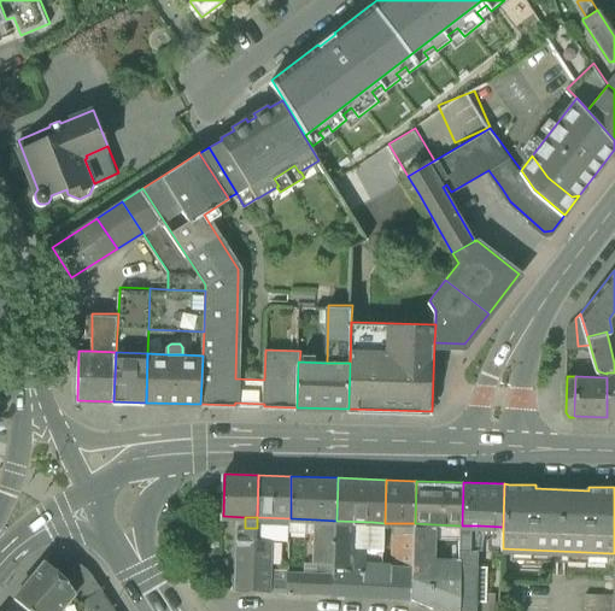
[(257,528),(257,538),(274,538),(290,539),(291,529),(291,518),(257,517),(257,528)]
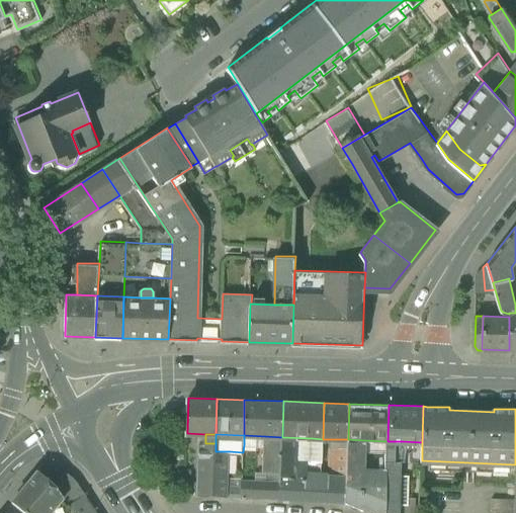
[(265,436),(244,435),(244,444),(264,445),(265,436)]
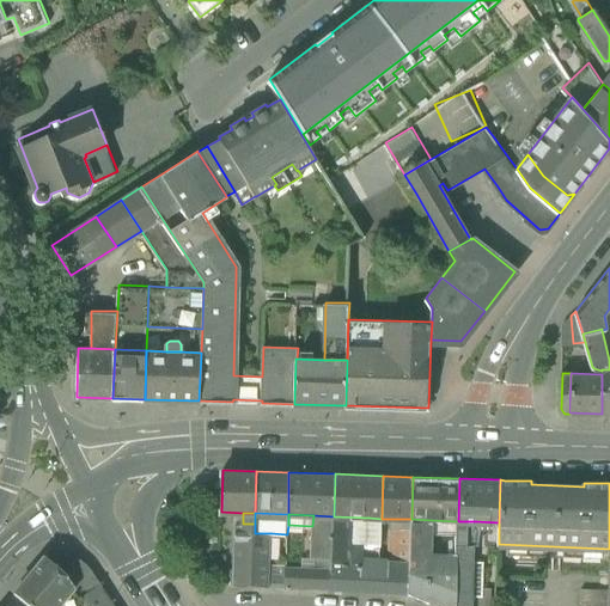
[(317,555),(333,555),(334,516),(313,515),(312,526),(311,554),(317,555)]
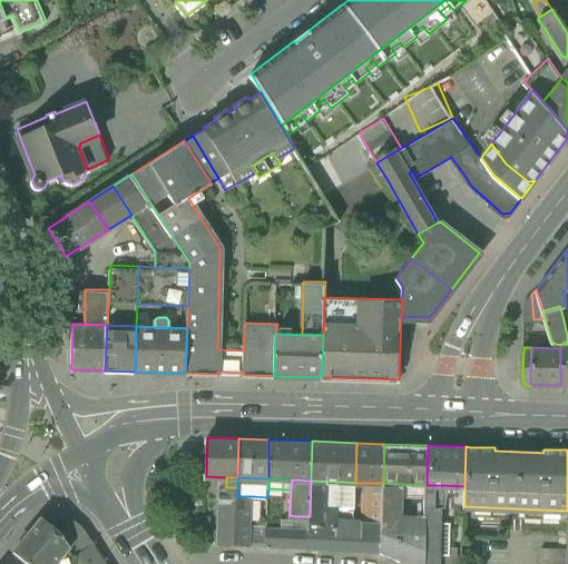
[(310,516),(310,521),(352,522),(352,501),(343,500),(344,482),(311,481),(310,516)]
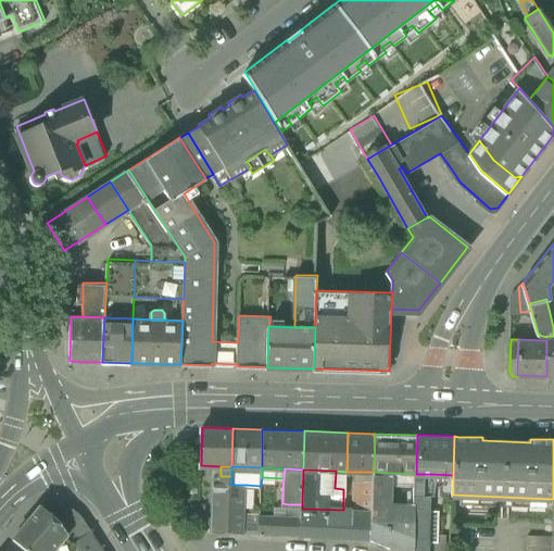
[(335,488),(343,489),(345,489),(347,472),(336,471),(335,488)]
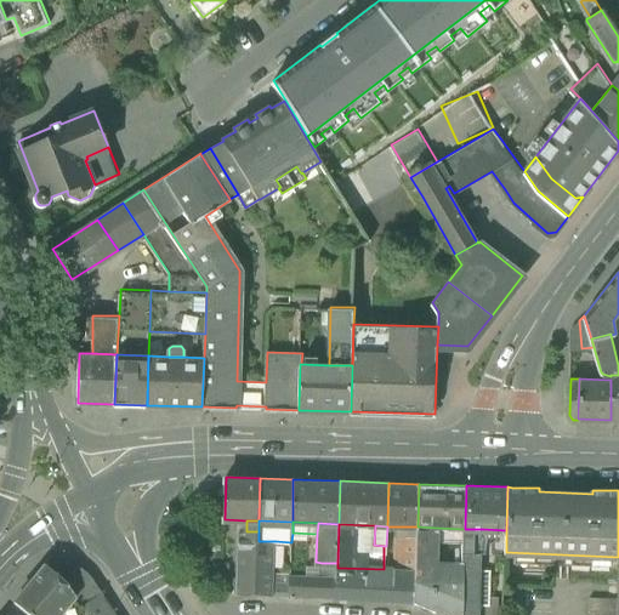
[(415,599),(418,527),(402,527),(402,534),(397,534),(396,570),(396,573),(399,574),(398,599),(401,599),(415,599)]
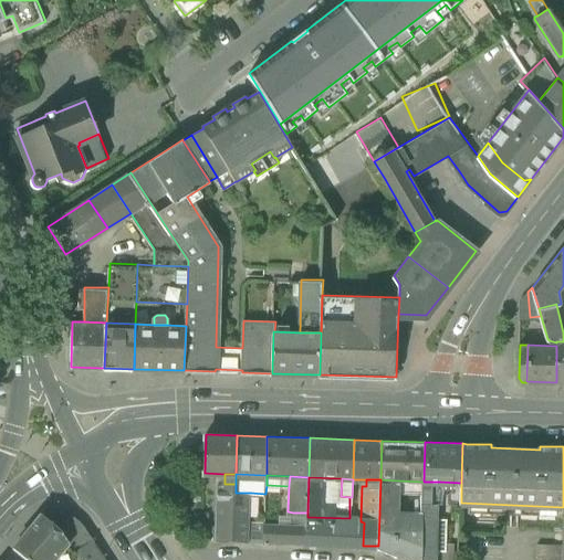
[(399,493),(399,481),(380,479),(378,546),(411,559),(421,559),(423,511),(399,511),(399,493)]
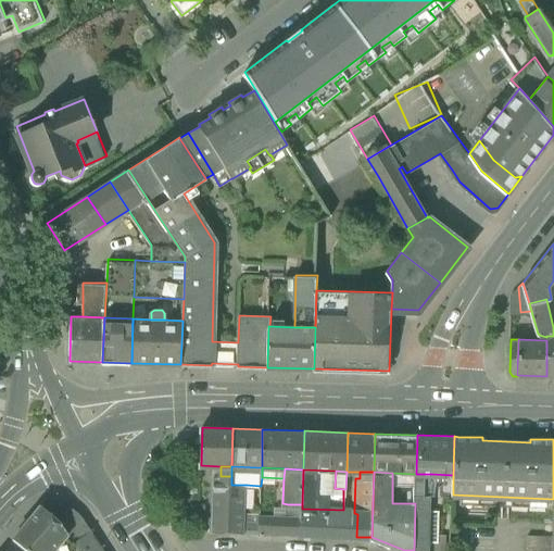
[(415,474),(392,473),(392,485),(415,485),(415,474)]
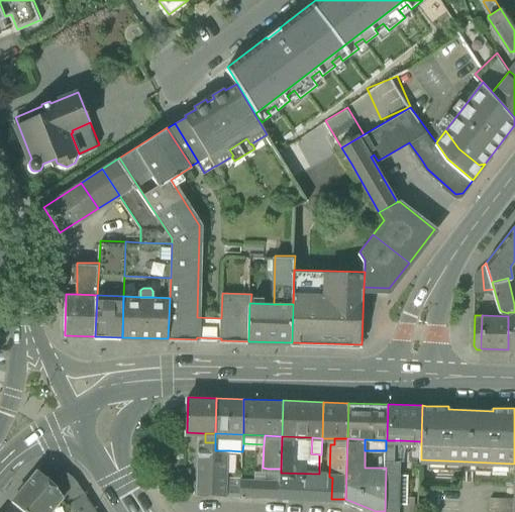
[(385,459),(400,459),(402,440),(387,440),(386,440),(386,450),(385,459)]
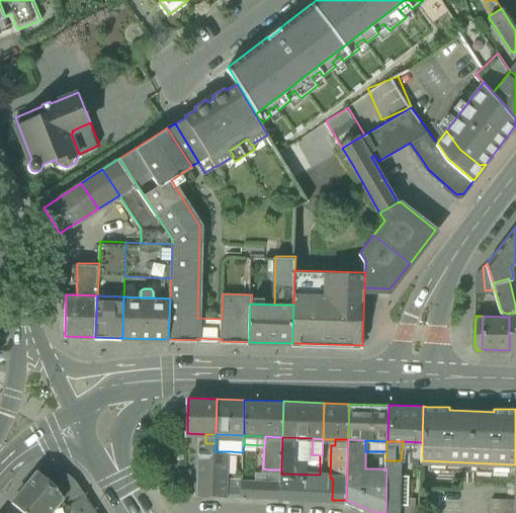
[(216,451),(216,443),(205,443),(200,442),(199,494),(213,495),(216,451)]
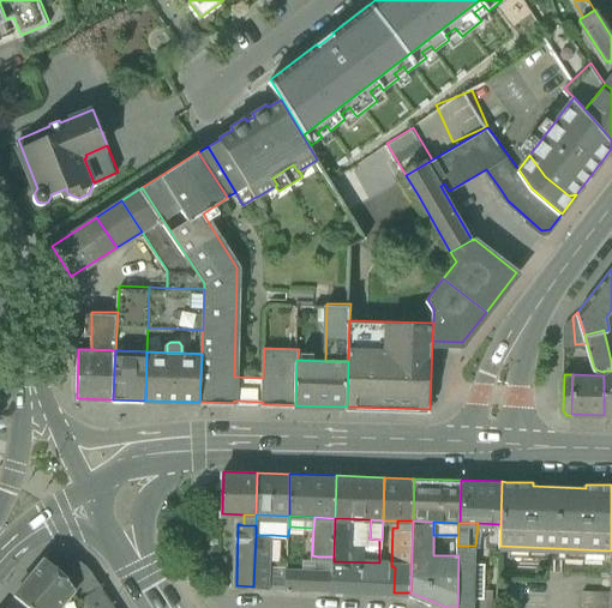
[(271,564),(273,535),(256,535),(253,587),(270,587),(271,564)]
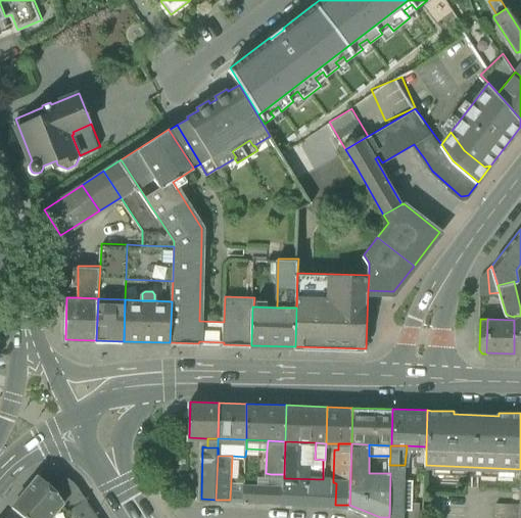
[(403,517),(404,507),(405,474),(405,465),(389,465),(390,473),(389,517),(403,517)]
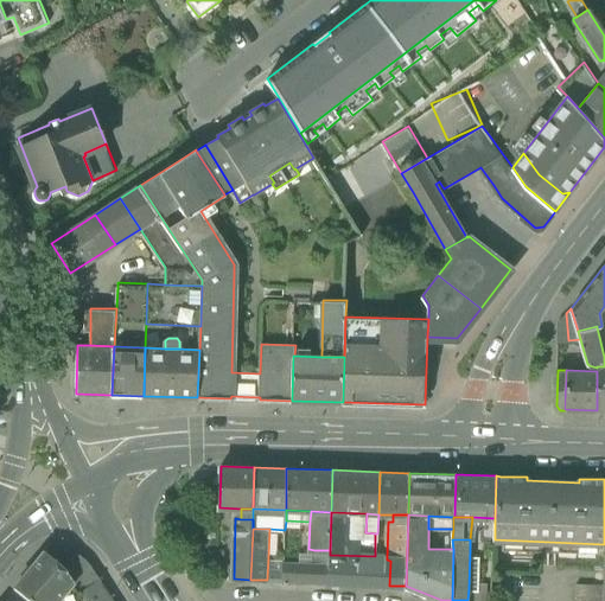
[(58,547),(44,552),(74,582),(81,590),(88,600),(116,600),(101,576),(91,563),(80,551),(69,548),(58,547)]
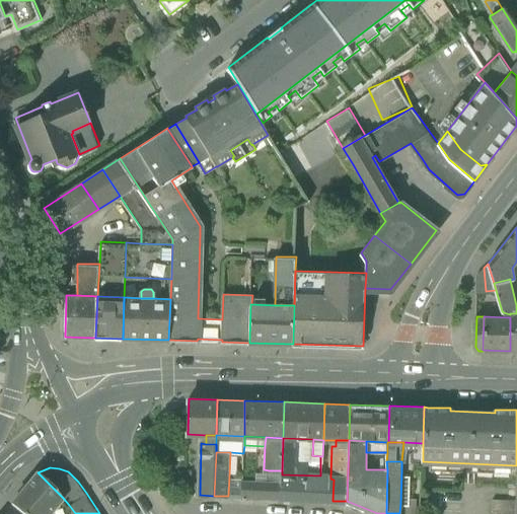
[(180,468),(180,494),(194,494),(194,467),(180,468)]
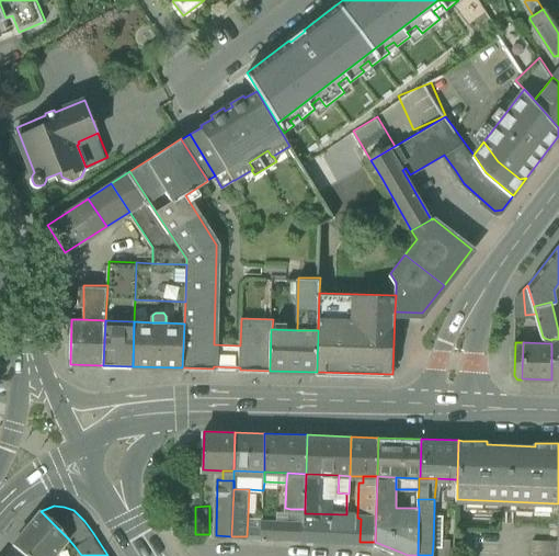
[(291,509),(291,520),(305,520),(305,513),(305,509),(291,509)]
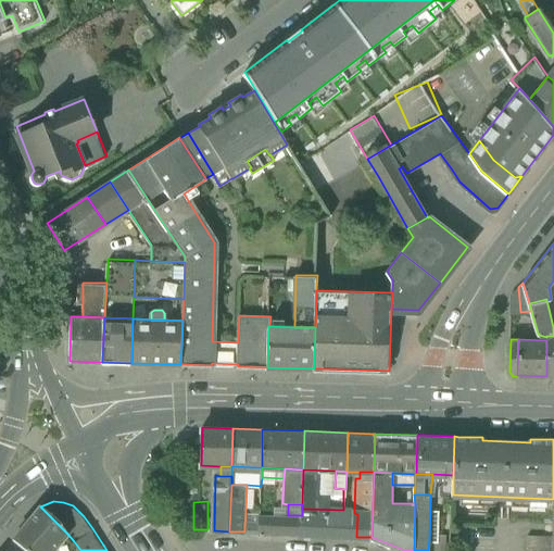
[(429,539),(440,539),(441,505),(430,504),(429,539)]
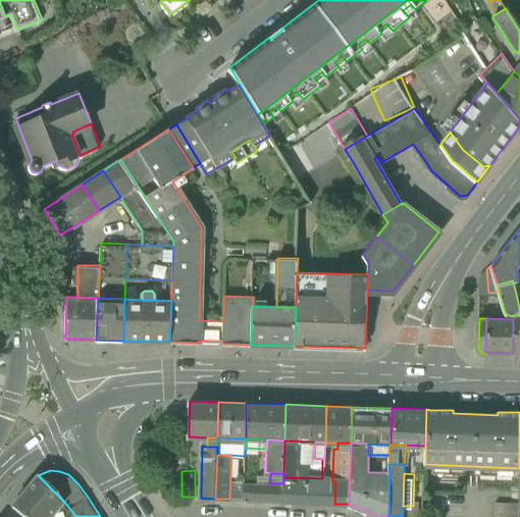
[(27,516),(49,516),(63,501),(38,475),(37,475),(12,505),(27,516)]
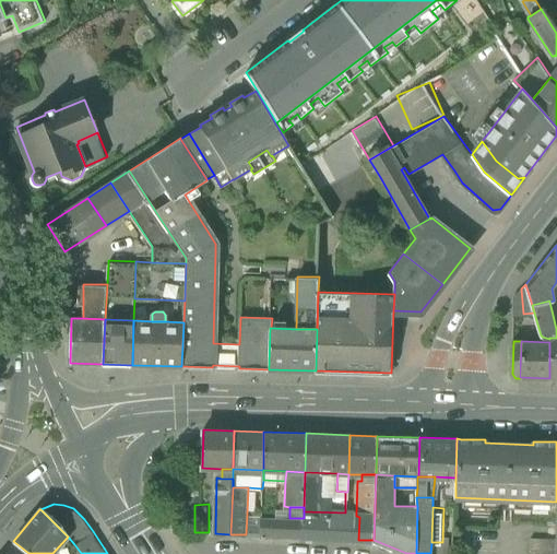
[(347,513),(345,513),(304,511),(304,518),(303,537),(346,539),(347,513)]
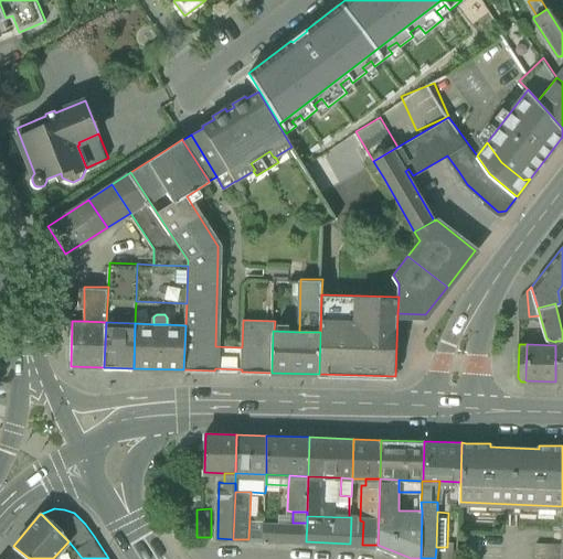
[(351,517),(350,544),(362,545),(363,522),(360,520),(360,518),(351,517)]
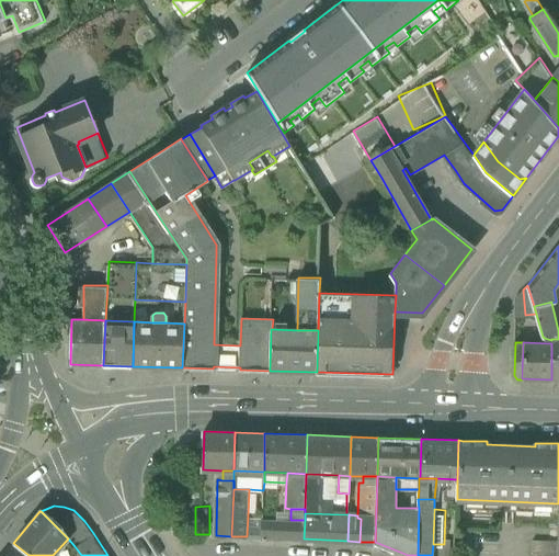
[(248,515),(247,536),(262,537),(263,519),(263,515),(248,515)]
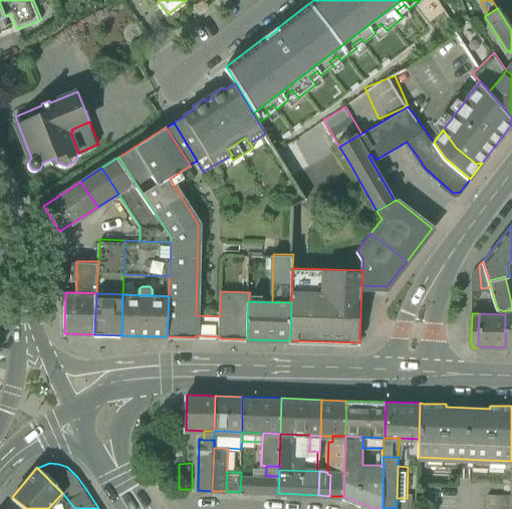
[(278,493),(279,476),(266,476),(241,475),(240,492),(278,493)]
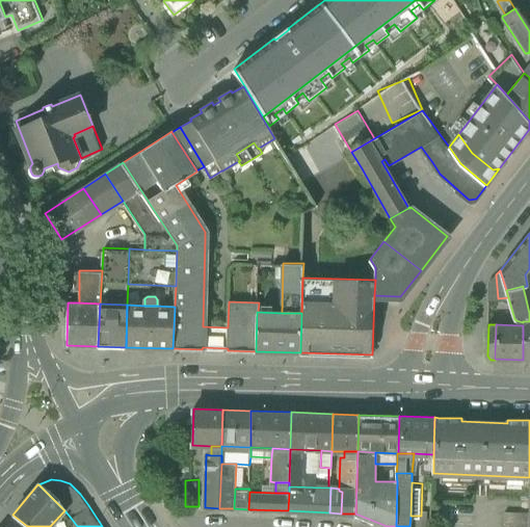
[(506,526),(529,526),(529,509),(507,509),(506,526)]
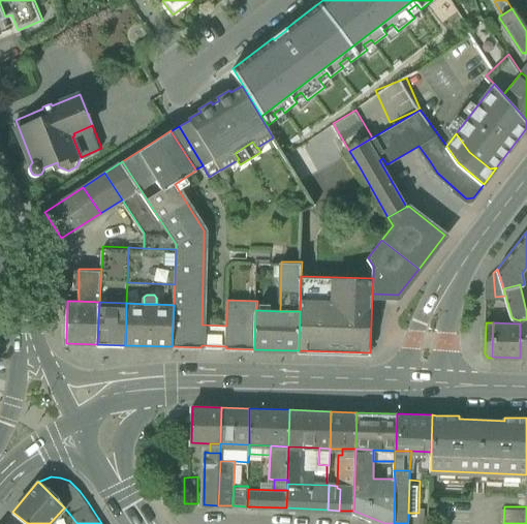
[(67,523),(73,520),(64,507),(50,523),(67,523)]
